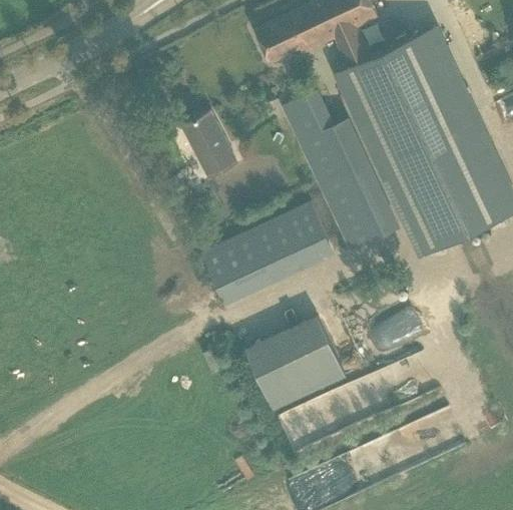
[(370,57),(357,29),(378,19),(369,0),(317,0),(254,29),(270,63),(301,48),(303,54),(336,38),(349,67),(370,57)]
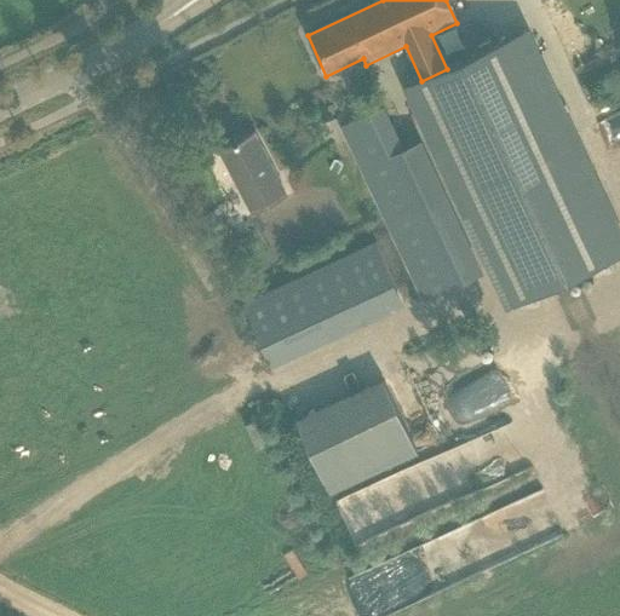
[(619,258),(619,239),(524,34),(447,69),(422,81),(407,87),(510,309),(619,258)]
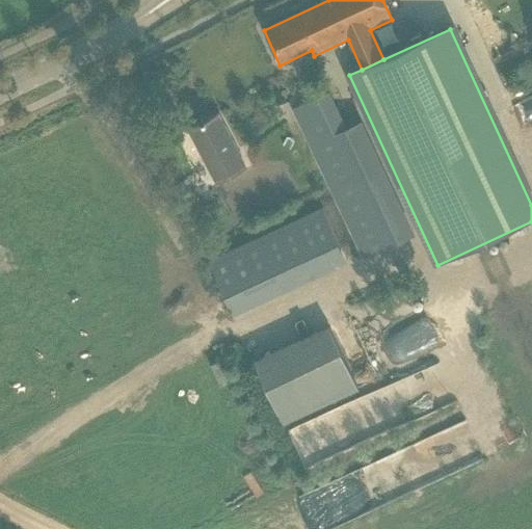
[(311,147),(366,259),(416,235),(361,123),(346,130),(329,94),(293,111),(311,147)]
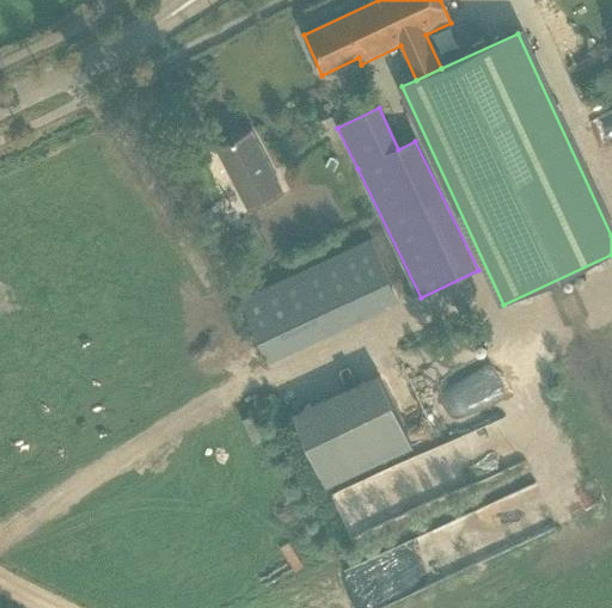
[(218,153),(248,210),(281,192),(252,136),(218,153)]
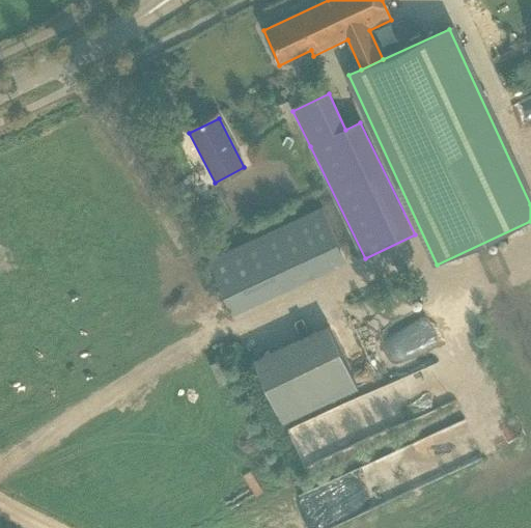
[(214,203),(201,210),(206,221),(220,215),(214,203)]
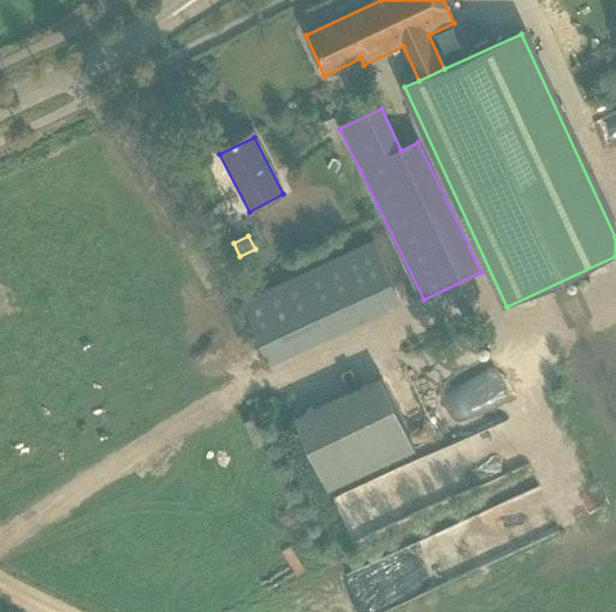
[(402,306),(373,242),(241,303),(270,367),(402,306)]
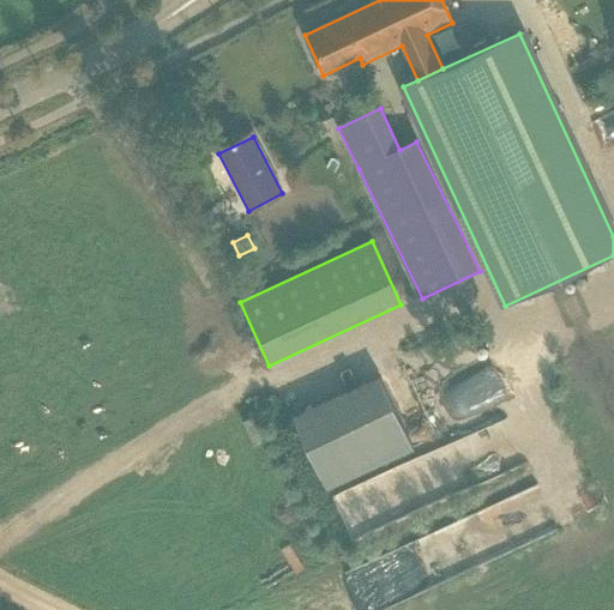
[(393,410),(415,402),(403,370),(380,379),(393,410)]
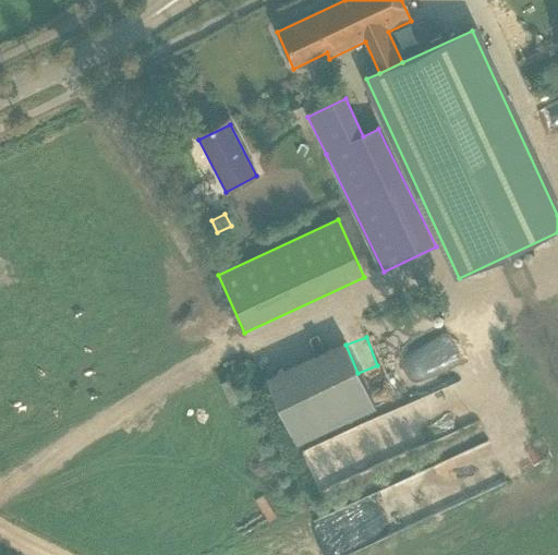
[(344,344),(264,377),(293,446),(373,412),(344,344)]
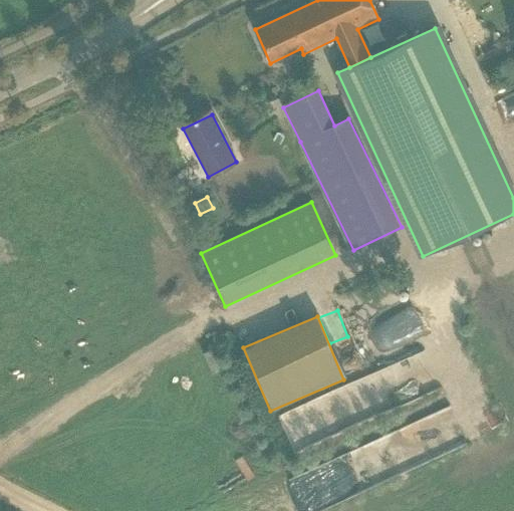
[(422,353),(363,377),(378,413),(437,389),(422,353)]
